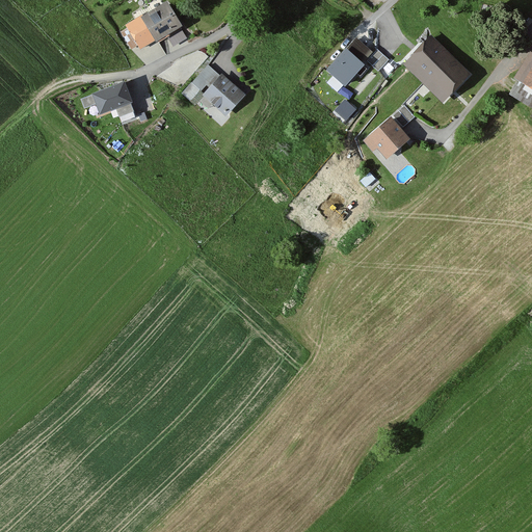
[(183,28),(167,1),(125,26),(127,29),(121,32),(130,49),(137,46),(140,51),(155,43),(156,45),(166,38),(171,48),(186,40),(180,29),(183,28)]
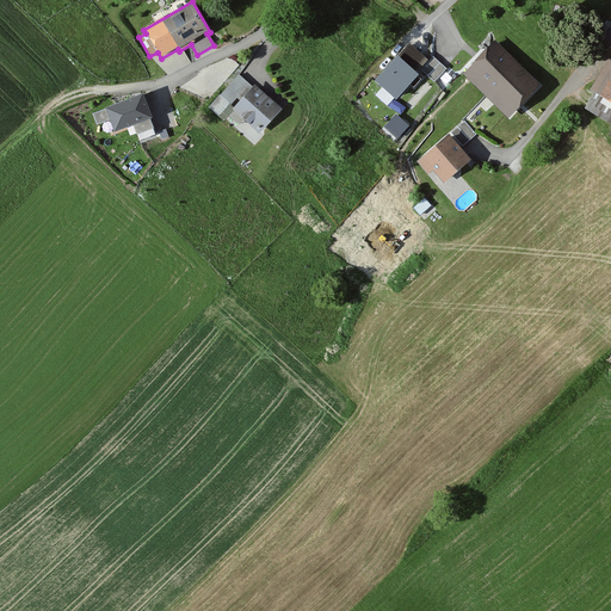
[(539,86),(493,42),(462,75),(507,119),(539,86)]
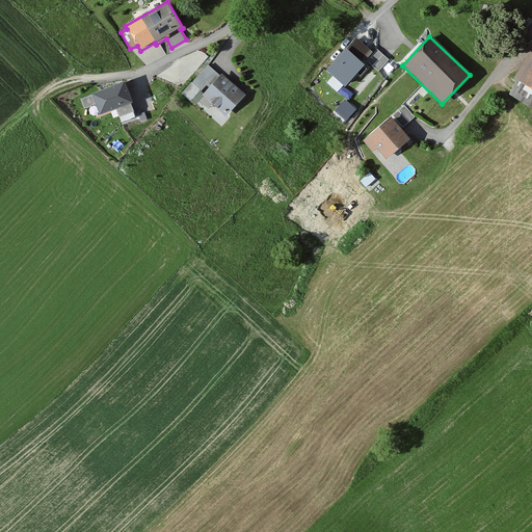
[(531,47),(513,78),(517,80),(509,95),(531,108),(531,47)]
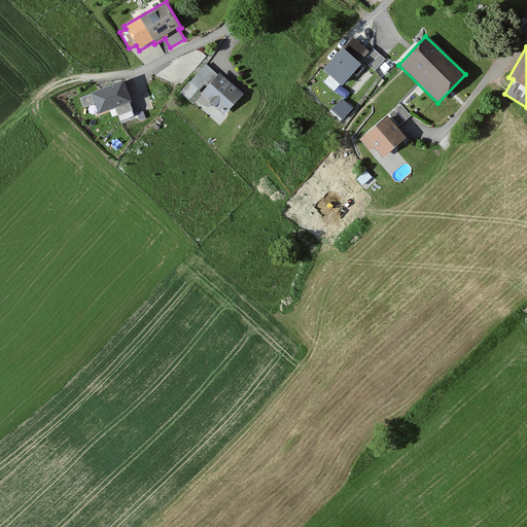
[(361,64),(343,47),(323,69),(342,85),(361,64)]
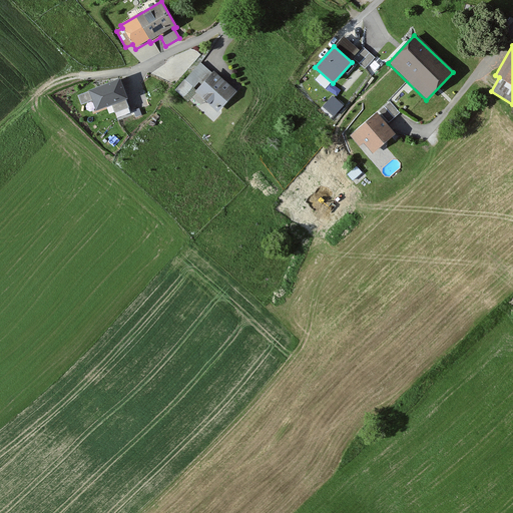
[(365,49),(358,59),(367,66),(375,57),(365,49)]
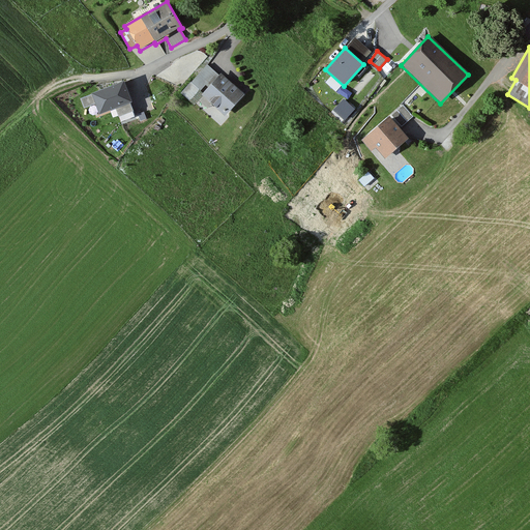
[(202,93),(217,76),(207,66),(190,84),(202,93)]
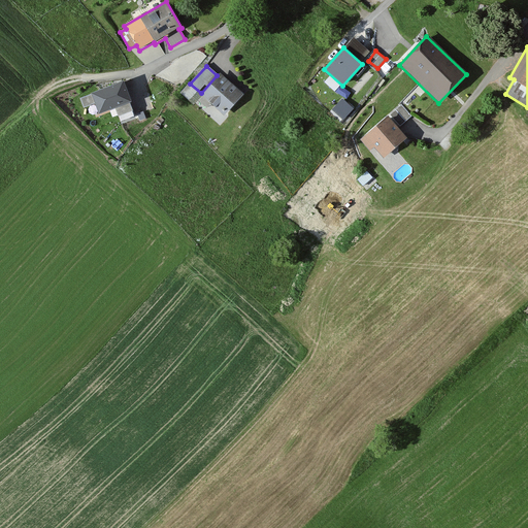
[(224,116),(242,93),(220,73),(201,95),(224,116)]
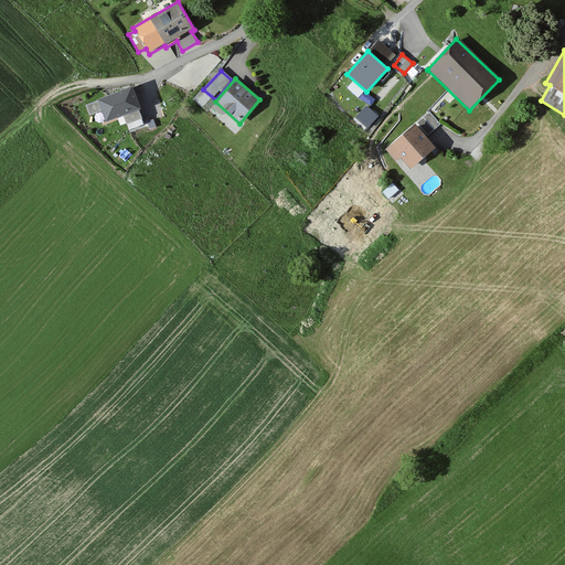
[(132,87),(97,100),(106,121),(140,108),(132,87)]
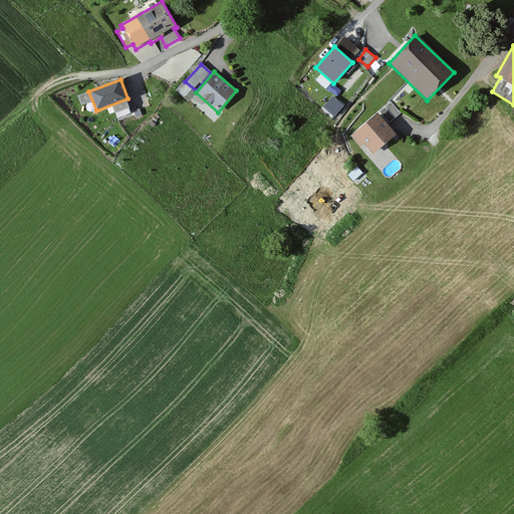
[(323,106),(335,117),(345,106),(333,95),(323,106)]
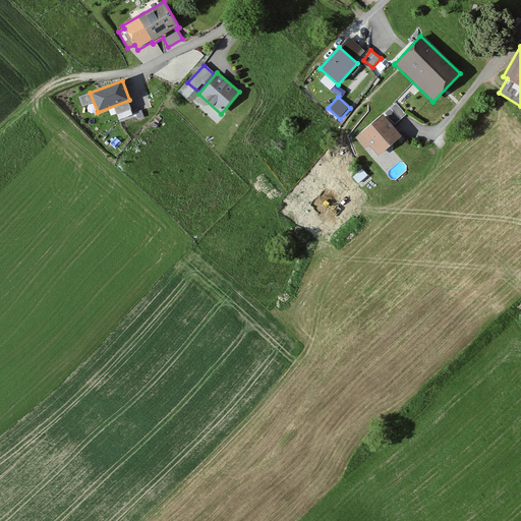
[(385,114),(391,123),(397,118),(391,109),(385,114)]
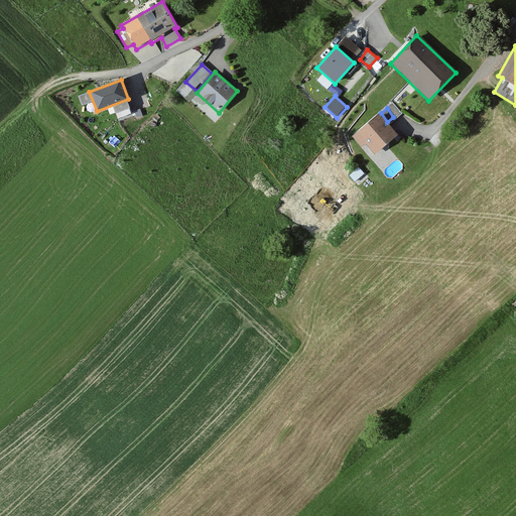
[(397,136),(378,114),(352,137),(361,148),(366,144),(375,154),(397,136)]
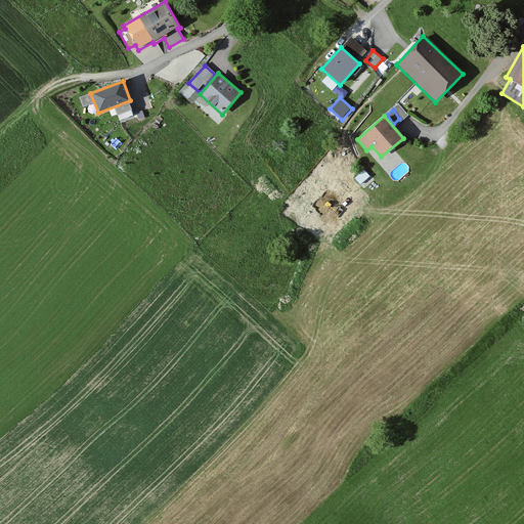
[(363,185),(372,179),(364,170),(356,176),(363,185)]
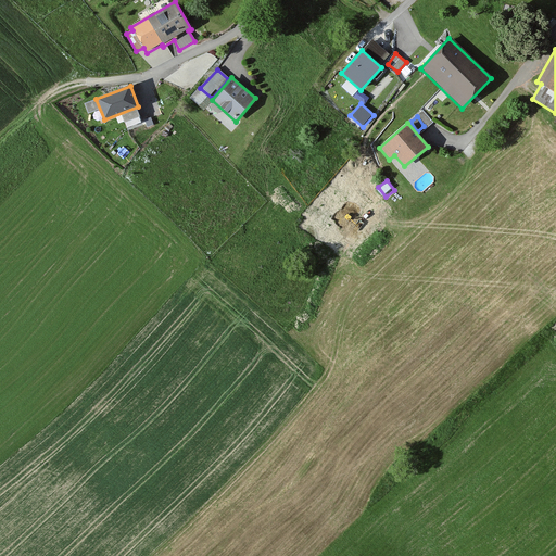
All buildings are outlined.
